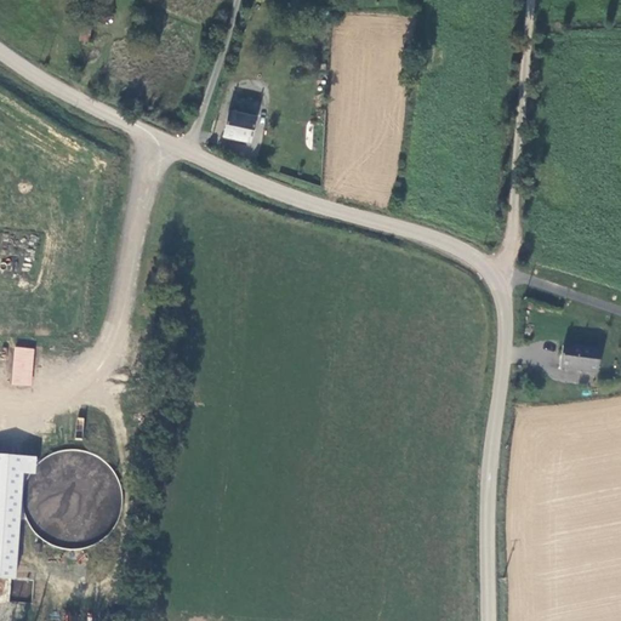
[(231,114),(249,115),(250,102),(233,100),(231,114)]
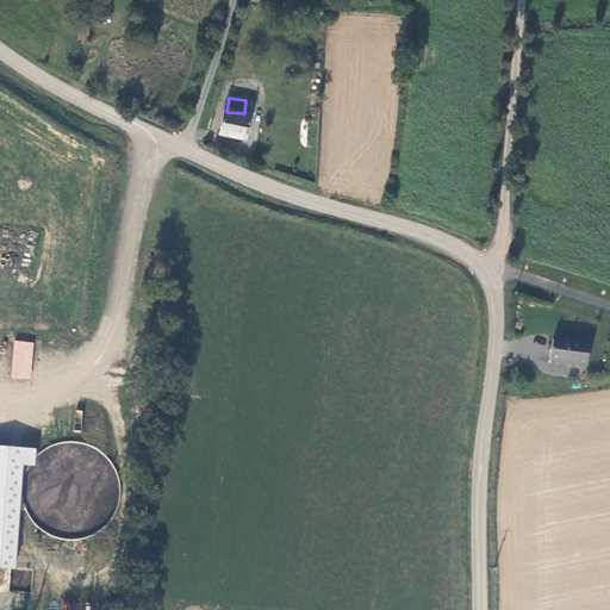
[(226,112),(218,111),(213,136),(241,139),(244,113),(226,112)]
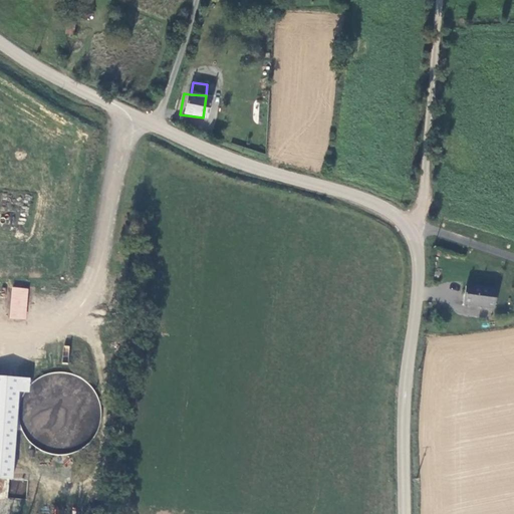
[(11,286),(9,318),(26,319),(28,288),(11,286)]
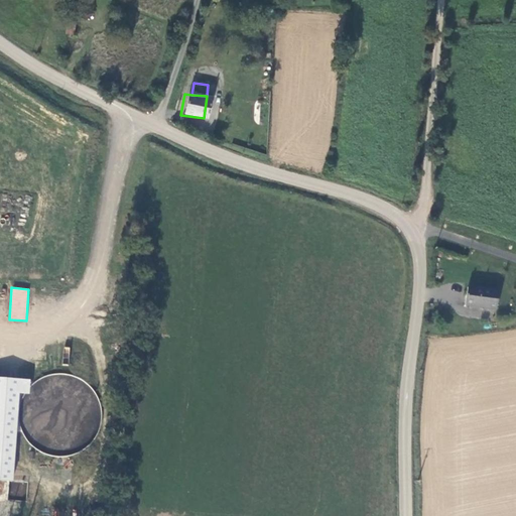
[(495,313),(497,294),(467,290),(464,309),(495,313)]
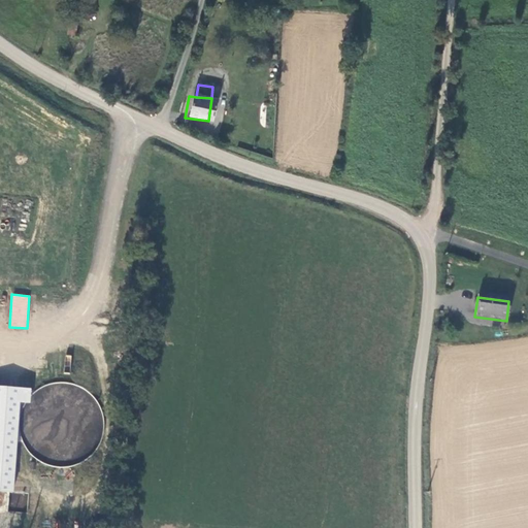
[(64,383),(34,388),(26,415),(31,439),(31,438),(34,452),(44,455),(45,464),(69,470),(83,468),(97,465),(99,457),(98,452),(107,451),(105,440),(106,436),(98,392),(64,383)]
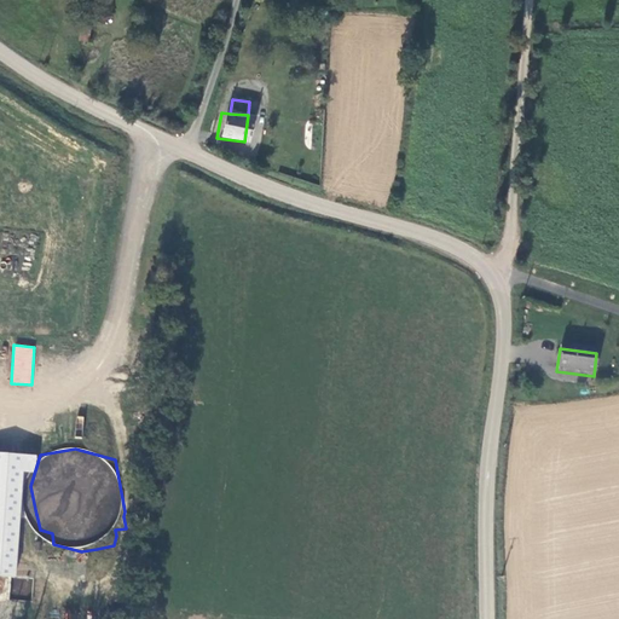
[(30,596),(32,579),(25,578),(27,566),(15,565),(12,595),(30,596)]
